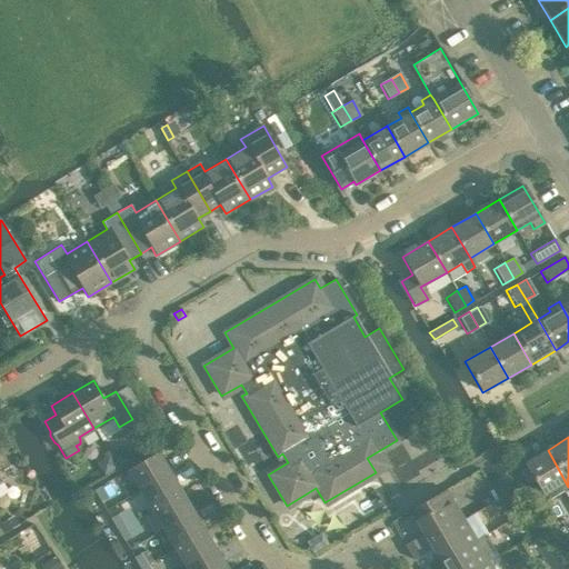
[(0,481),(3,479),(0,472),(0,470),(10,465),(0,447),(0,481)]
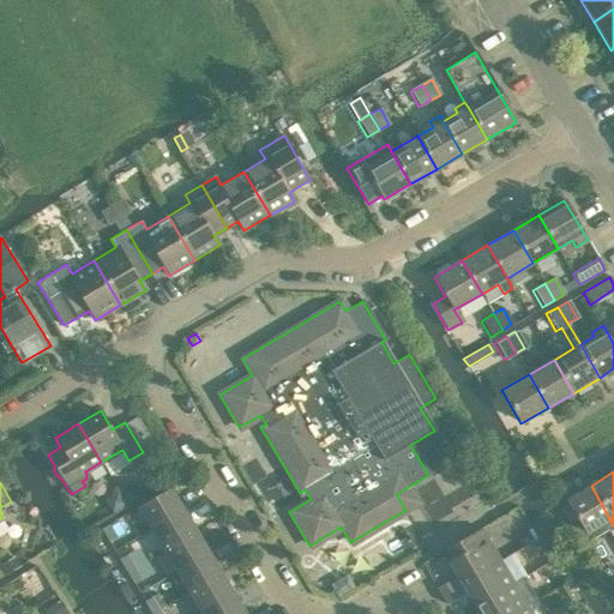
[(613,525),(591,486),(566,500),(569,503),(560,507),(570,523),(577,518),(585,533),(587,533),(590,539),(613,525)]
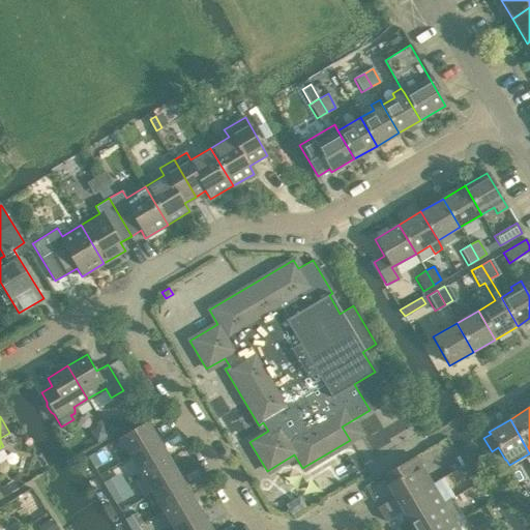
[(122,428),(118,421),(111,420),(105,423),(112,434),(122,428)]
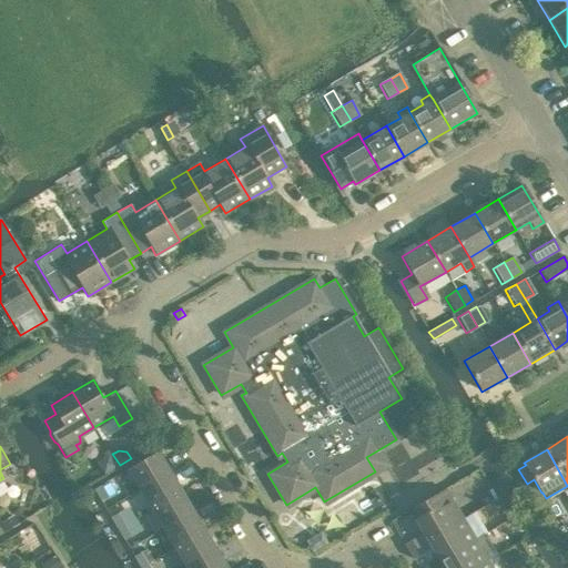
[(139,488),(169,470),(156,450),(127,468),(139,488)]
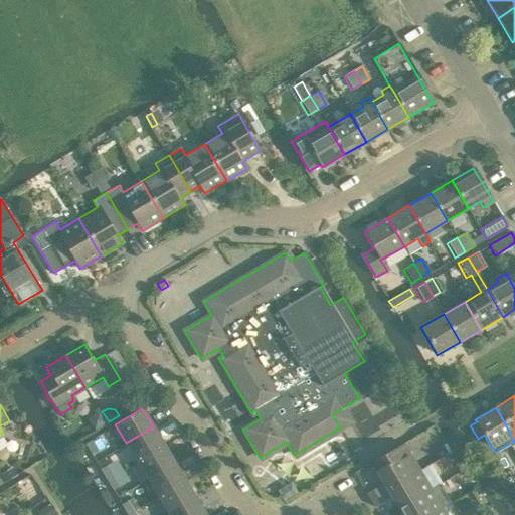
[(99,411),(87,418),(94,431),(107,423),(99,411)]
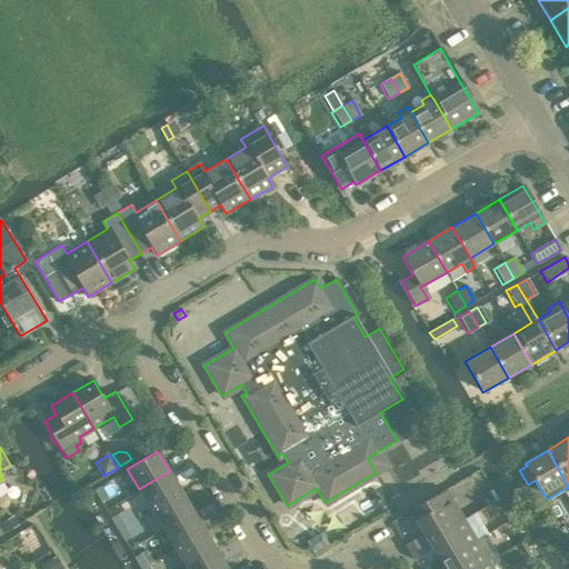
[(151,509),(180,492),(169,471),(139,489),(151,509)]
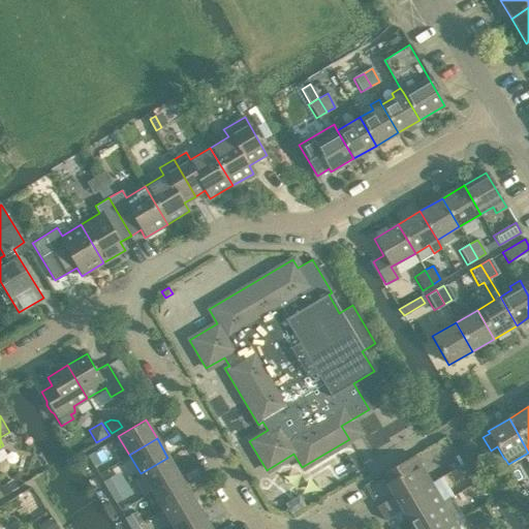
[(94,467),(100,463),(93,452),(88,455),(94,467)]
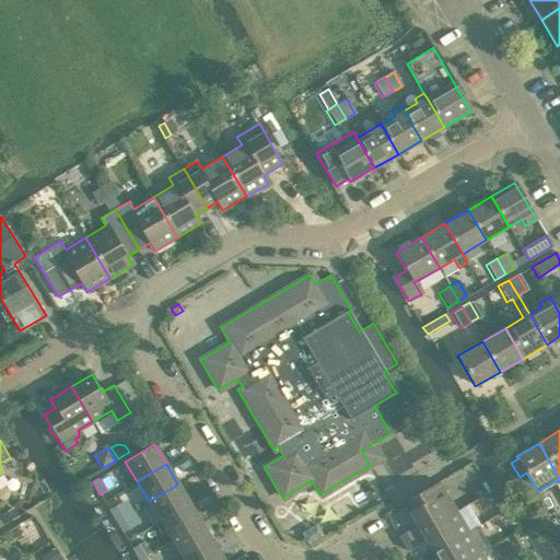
[(400,545),(455,514),(436,482),(404,501),(409,511),(406,512),(415,526),(396,537),(400,545)]
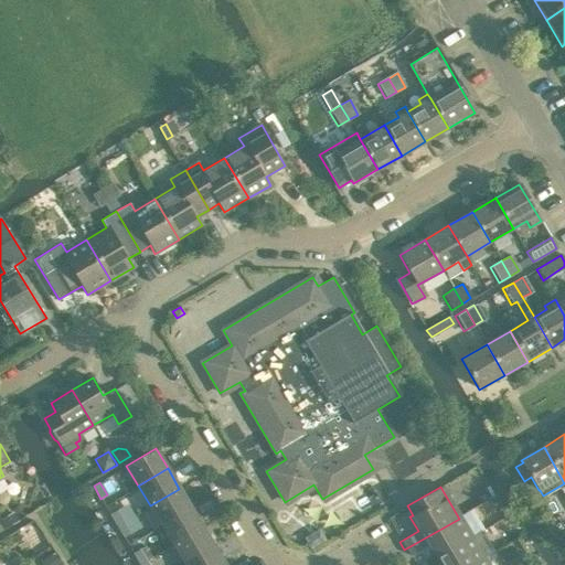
[(179,489),(150,505),(161,525),(191,509),(179,489)]
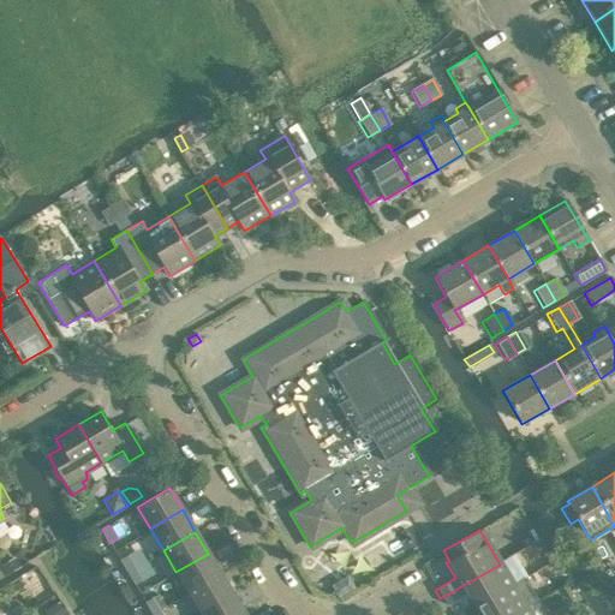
[(529,532),(523,537),(520,543),(524,550),(535,543),(529,532)]
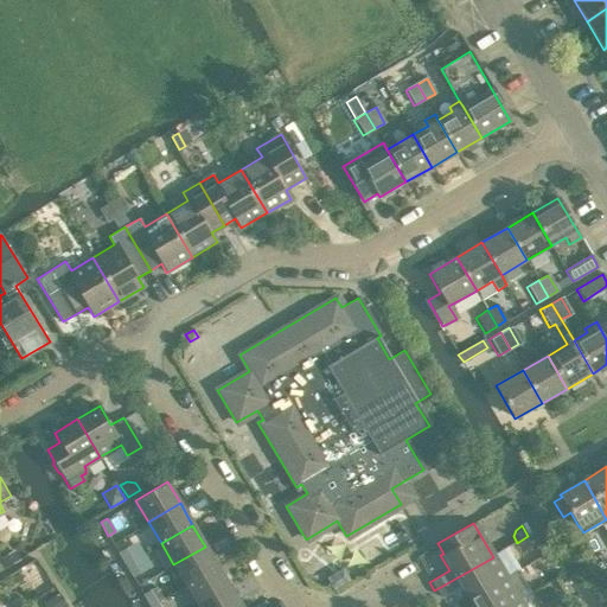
[(186,587),(218,568),(205,547),(173,564),(186,587)]
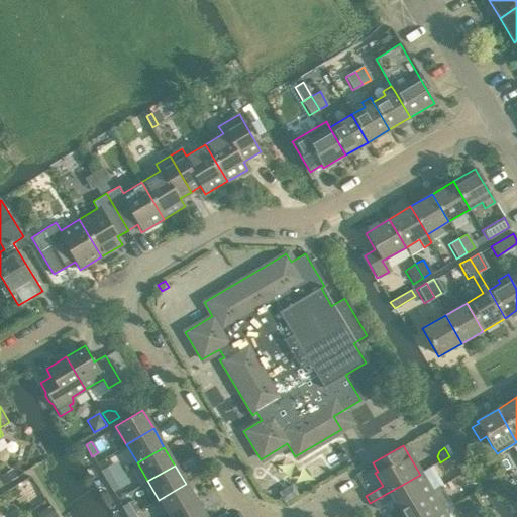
[(102,471),(108,482),(114,478),(108,468),(102,471)]
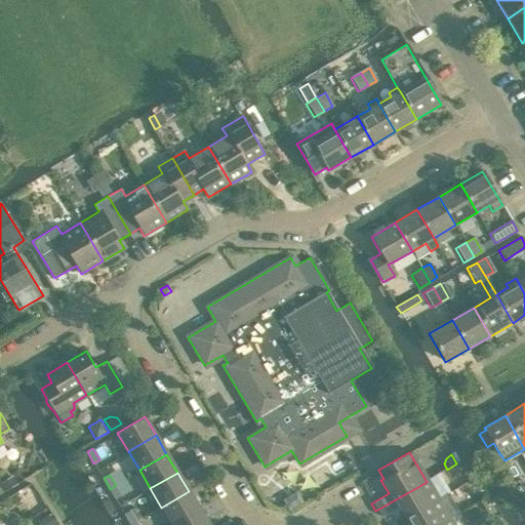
[(1,485),(5,492),(17,484),(13,477),(1,485)]
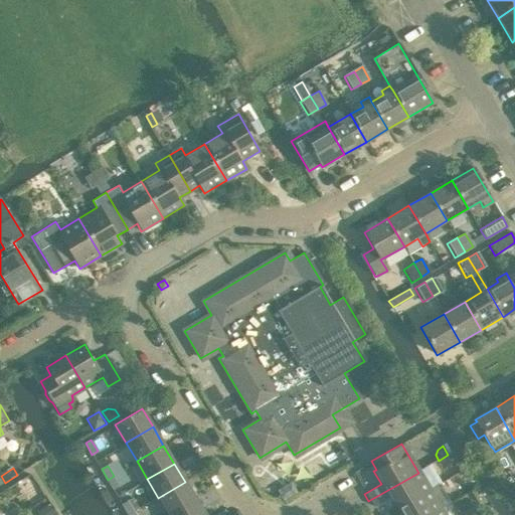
[(395,509),(428,490),(418,473),(368,501),(371,507),(388,497),(395,509)]
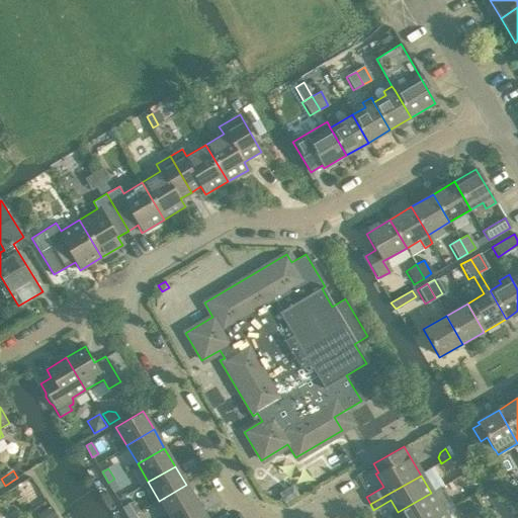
[(115,481),(114,479),(108,483),(114,493),(120,489),(115,481)]
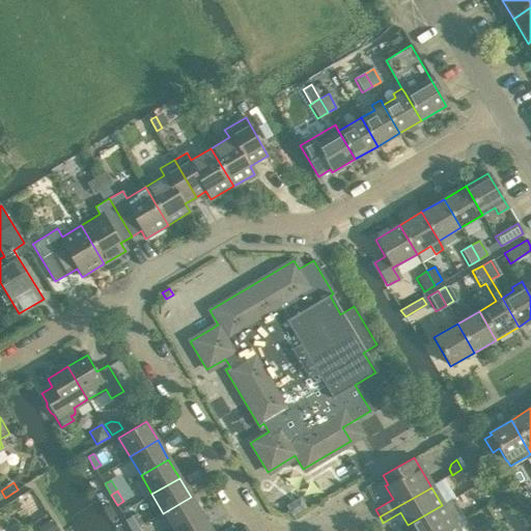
[(191,497),(163,513),(173,530),(200,513),(191,497)]
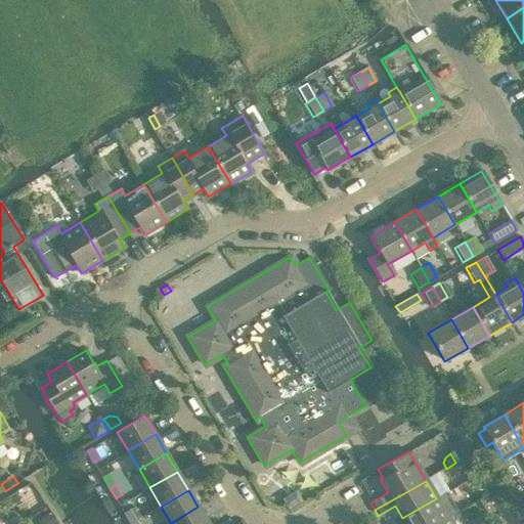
[(285,498),(282,499),(289,510),(302,501),(296,491),(285,498)]
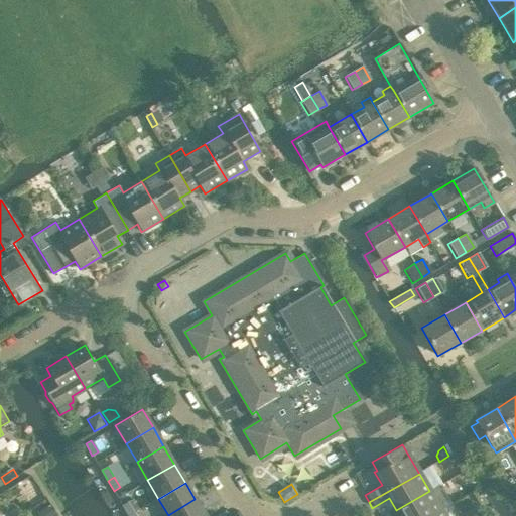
[(429,515),(440,510),(450,504),(439,485),(429,491),(396,510),(400,515),(429,515)]
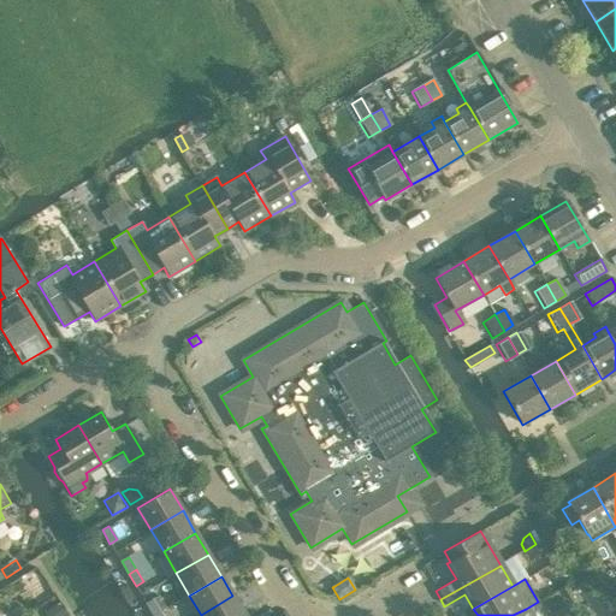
[(122,590),(120,591),(128,603),(129,602),(135,598),(128,586),(122,590)]
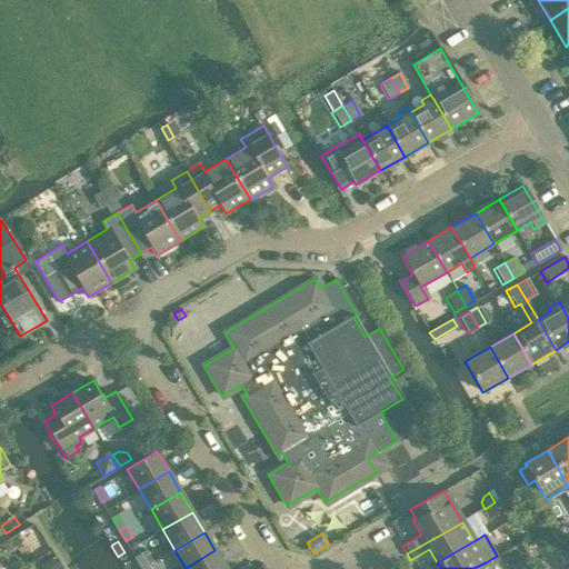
[(186,568),(225,568),(226,568),(215,550),(186,568)]
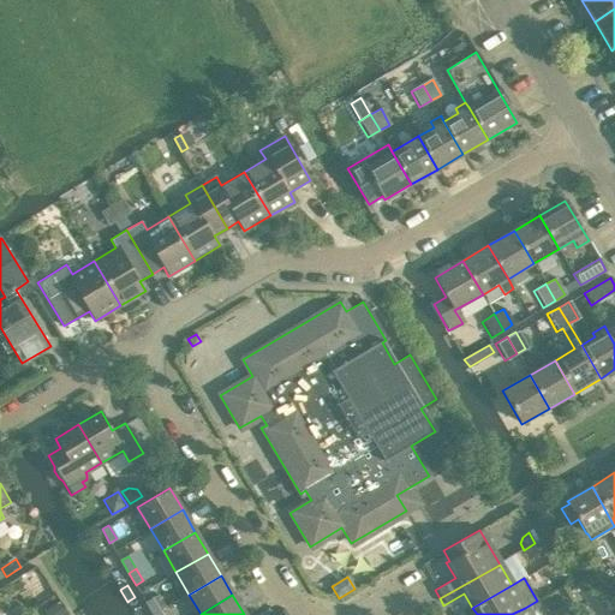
[(145,602),(153,614),(160,610),(153,598),(145,602)]
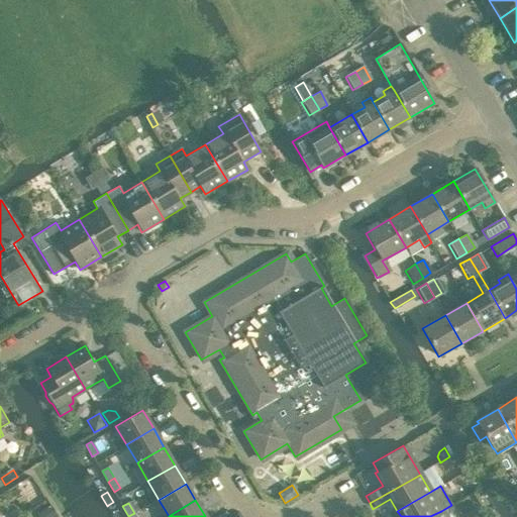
[(50,506),(40,512),(43,516),(55,516),(57,516),(50,506)]
